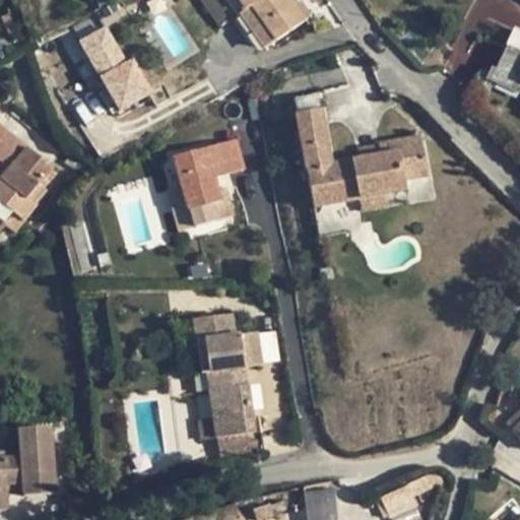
[(225,0),(228,1),(238,15),(242,12),(266,48),(307,20),(291,0),(225,0)]
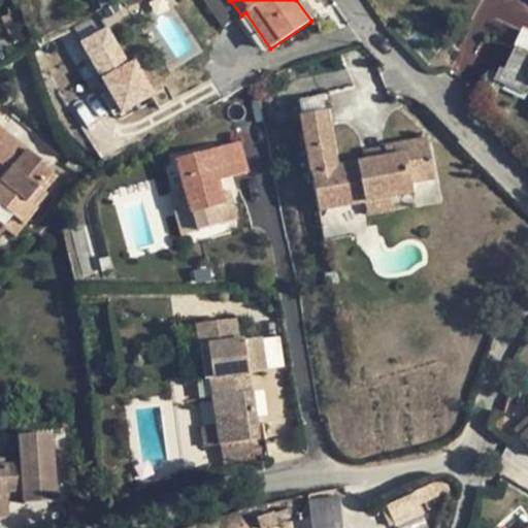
[(215,12),(225,27),(241,15),(231,1),(215,12)]
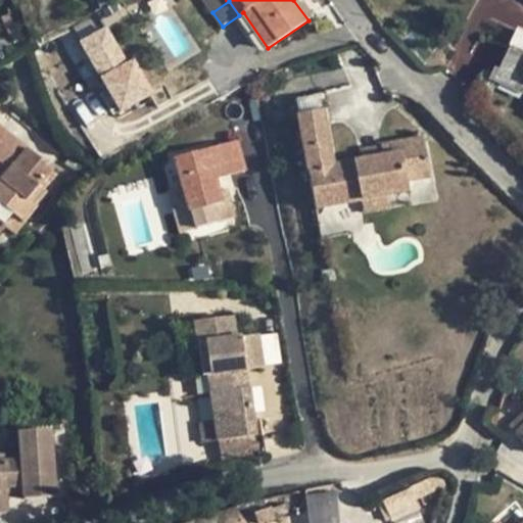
[(110,21),(78,41),(119,112),(152,94),(110,21)]
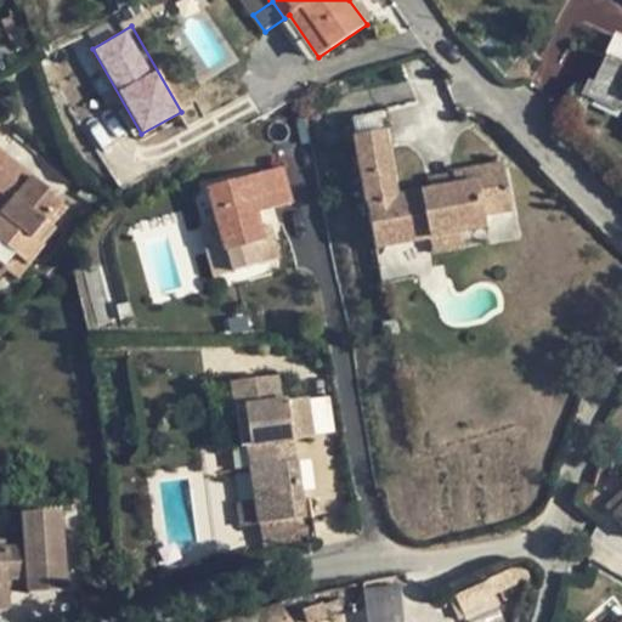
[(621,61),(606,54),(588,92),(621,108),(621,61)]
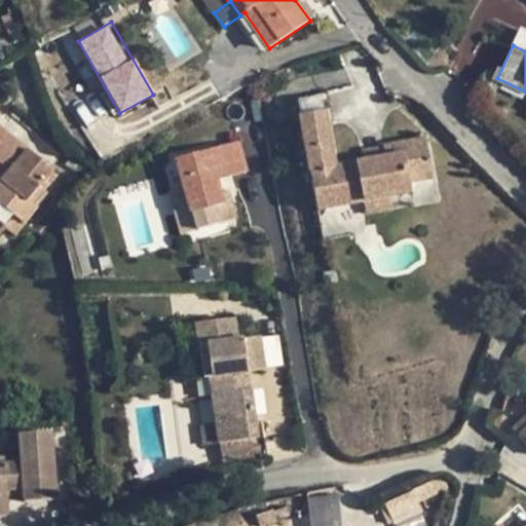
[(324,111),(299,115),(316,211),(363,201),(411,193),(408,182),(433,178),(425,140),(382,148),(384,158),(334,167),(324,111)]
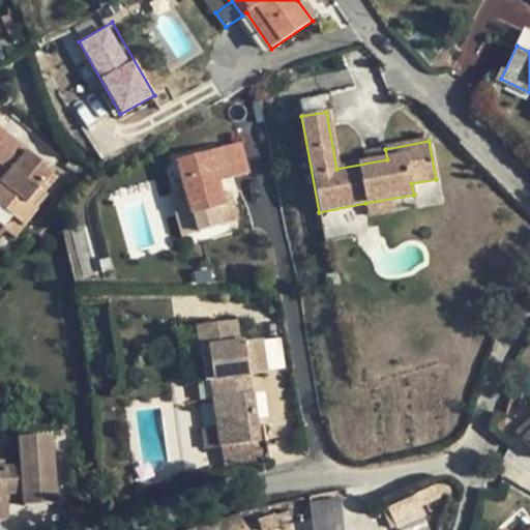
[(0,128),(0,165),(7,172),(1,180),(0,180),(0,225),(6,230),(16,237),(37,211),(34,209),(46,196),(38,189),(53,171),(0,128)]
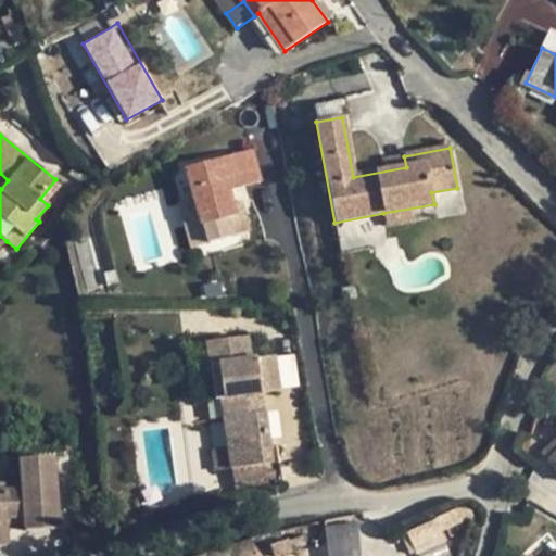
[(251,149),(185,167),(201,226),(205,225),(210,243),(250,231),(240,201),(232,203),(229,191),(261,182),(251,149)]
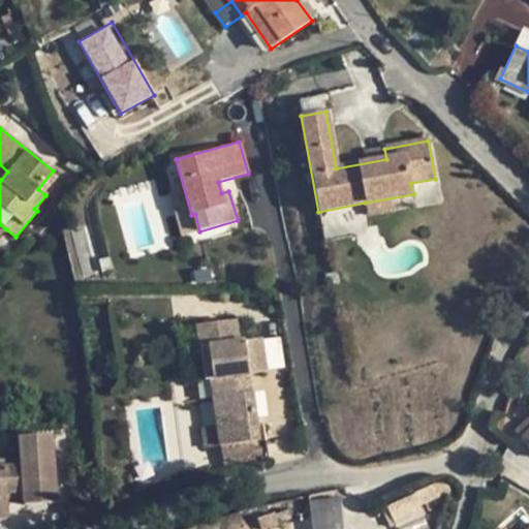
[(365,203),(367,216),(415,207),(413,194),(365,203)]
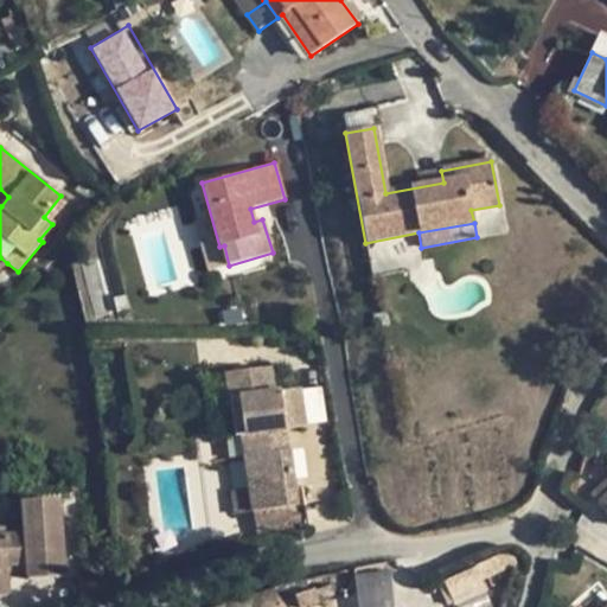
[(269,368),(225,374),(235,438),(241,438),(249,489),(253,512),(254,512),(296,506),(289,451),(268,453),(266,433),(286,429),(305,427),(299,389),(274,393),(269,368)]
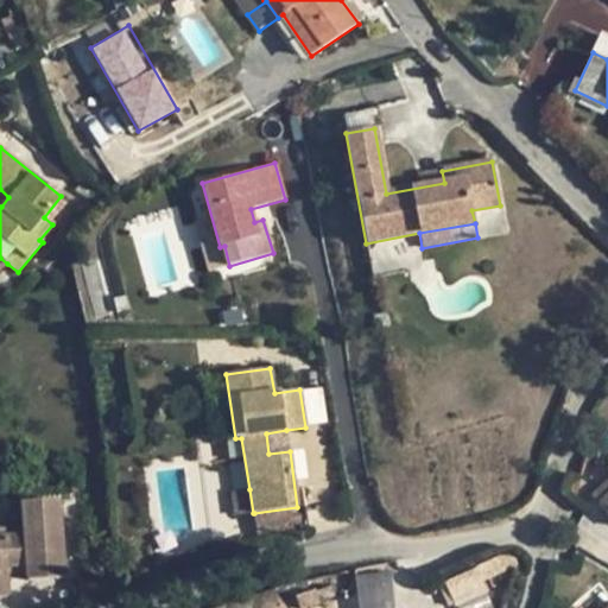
[(286,430),(266,434),(268,454),(290,451),(286,430)]
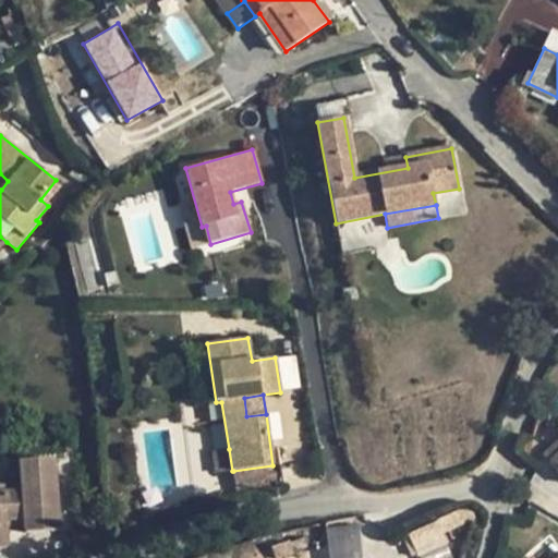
[(557,453),(557,440),(543,456),(549,463),(557,453)]
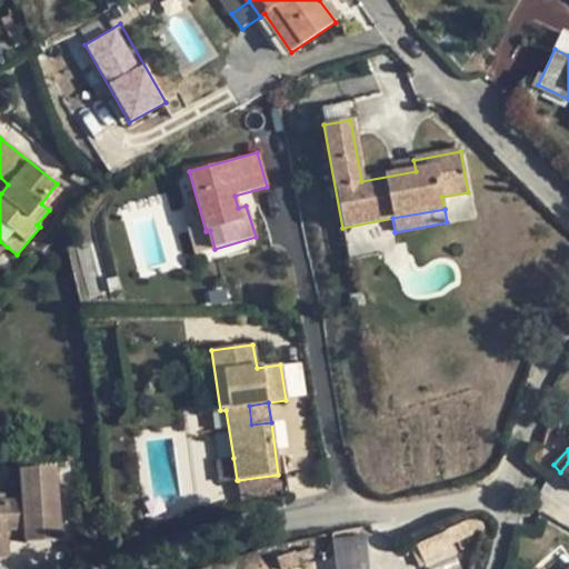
[(233,458),(218,461),(221,482),(237,480),(233,458)]
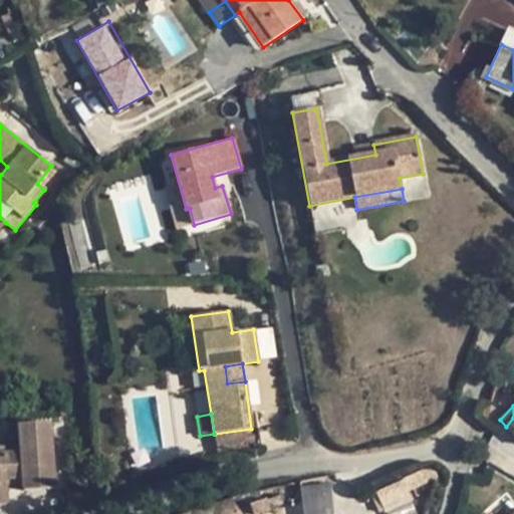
[(0,504),(6,504),(4,487),(23,485),(24,493),(53,491),(48,424),(18,426),(20,455),(2,456),(2,448),(0,448),(0,504)]
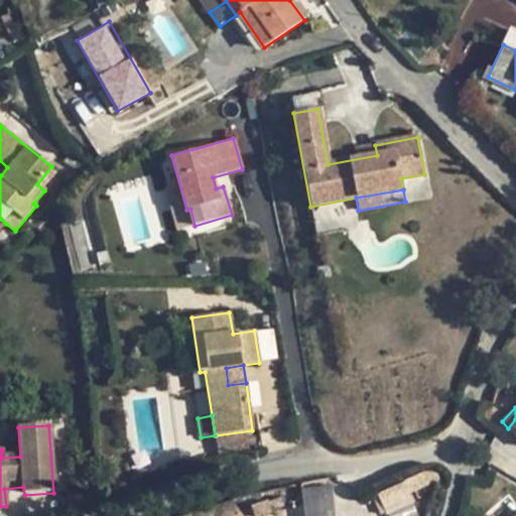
[(252,430),(216,435),(219,456),(263,449),(260,435),(253,436),(252,430)]
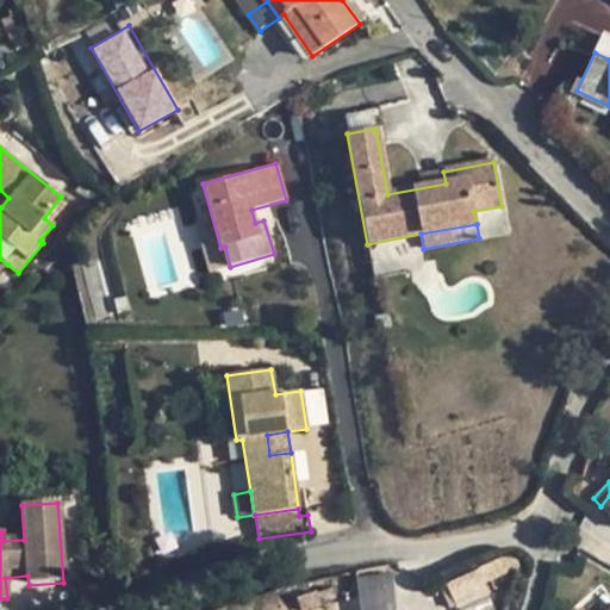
[(490,567),(496,579),(512,571),(508,559),(490,567)]
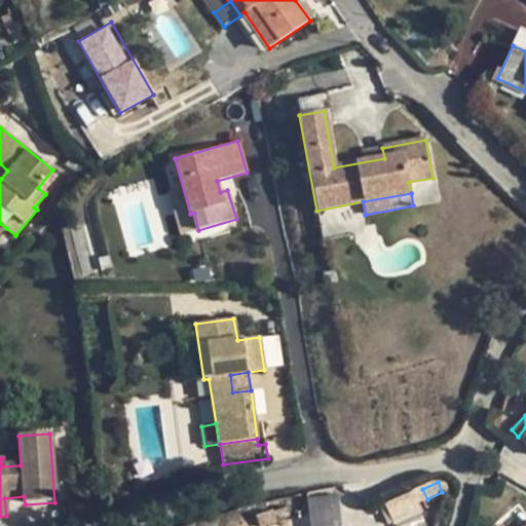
[(340,525),(338,492),(306,494),(308,525),(340,525)]
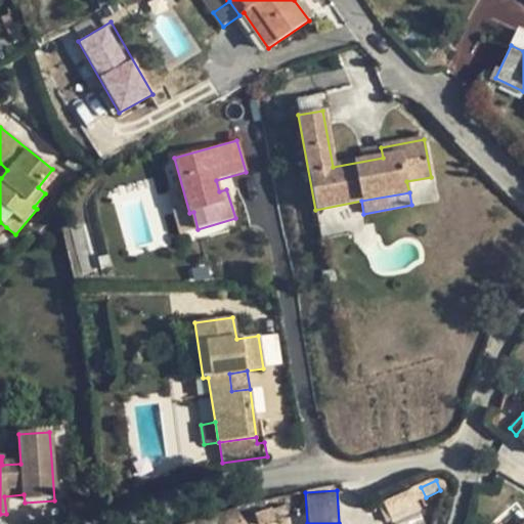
[(385,505),(393,523),(419,511),(411,492),(385,505)]
